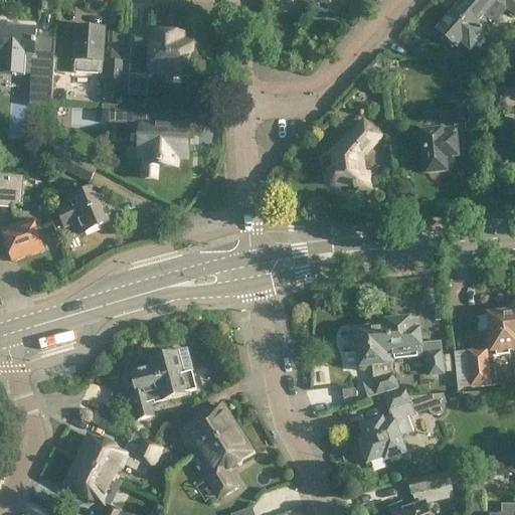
[(308,0),(307,3),(318,7),(319,11),(325,13),(329,10),(332,12),(336,0),(308,0)]
